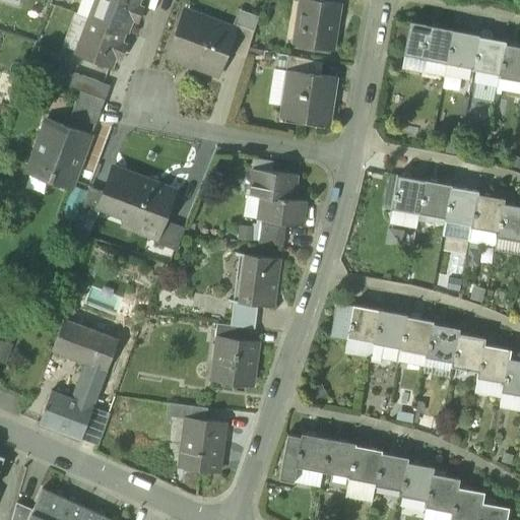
[(80,0),(76,13),(88,18),(95,0),(80,0)]
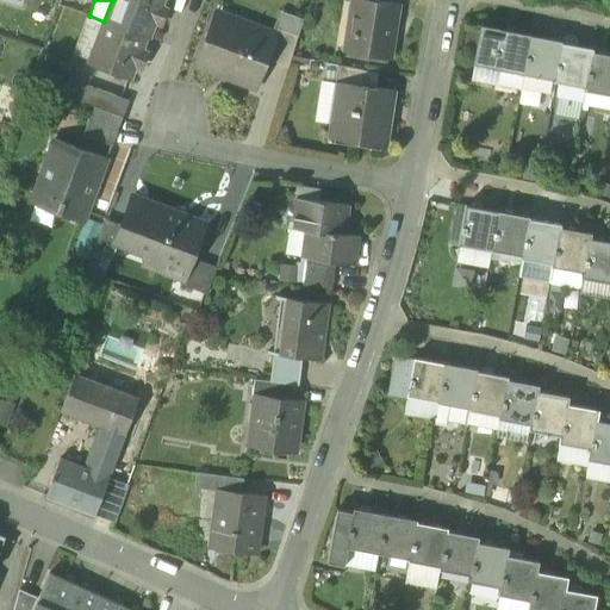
[(112,0),(104,22),(144,37),(148,38),(154,20),(160,24),(166,10),(159,7),(161,0),(112,0)]
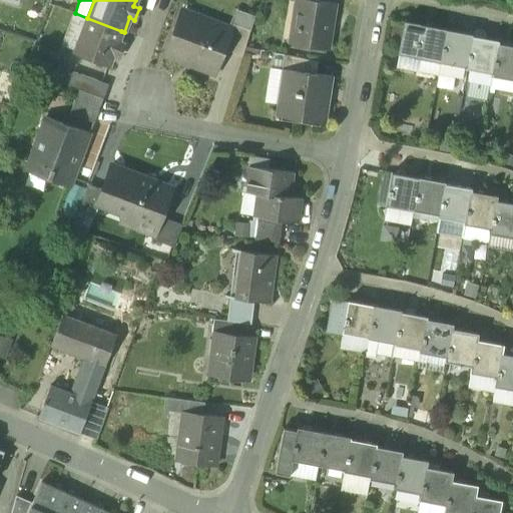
[(297,0),(291,44),(329,50),(335,4),(316,1),(307,0),(297,0)]
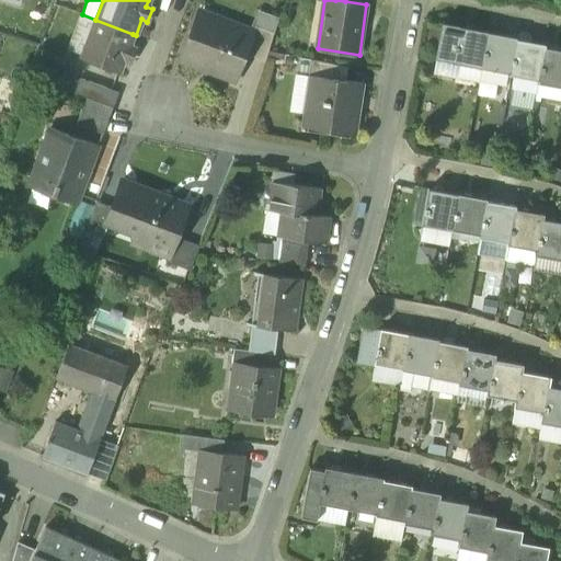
[(251,24),(258,26),(274,33),(279,18),(258,9),(251,24)]
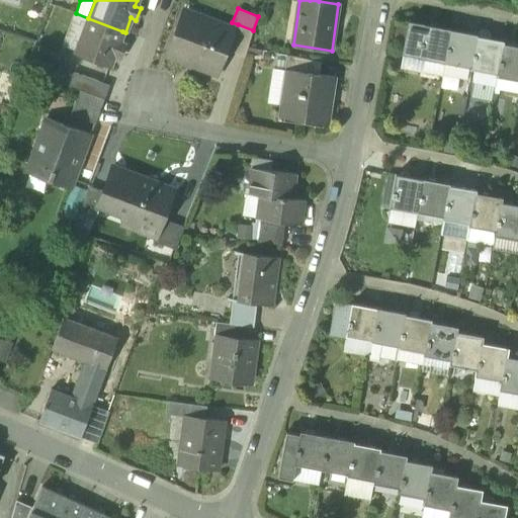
[(88,18),(76,13),(74,13),(61,47),(76,53),(88,18)]
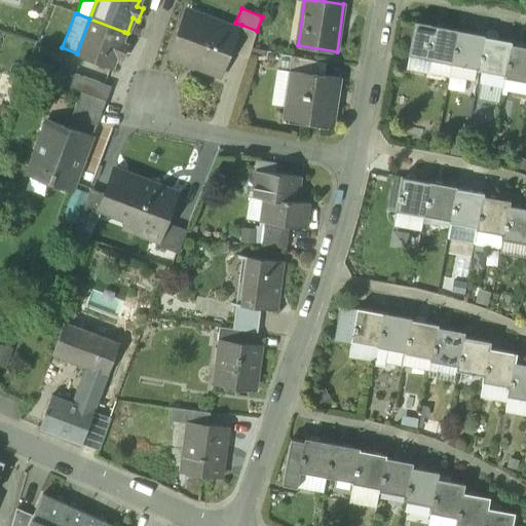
[(168,55),(222,76),(231,50),(239,30),(212,20),(209,26),(183,16),(168,55)]
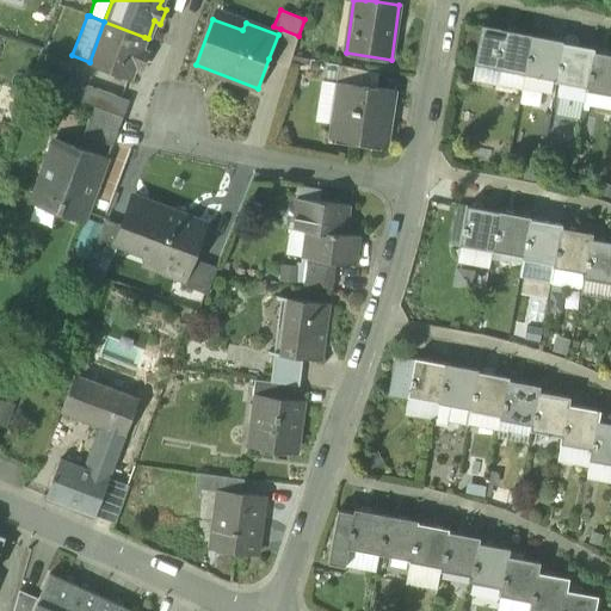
[(140,51),(144,37),(104,22),(90,62),(129,78),(135,65),(141,67),(146,54),(140,51)]
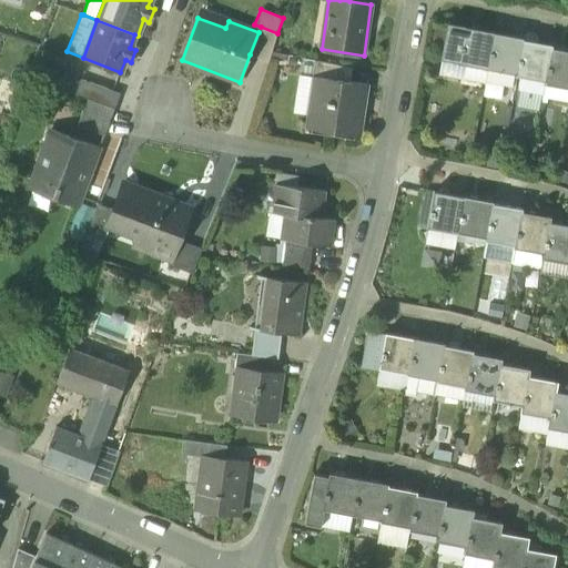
[(472,61),(487,63),(493,32),(464,27),(464,26),(447,23),(440,59),(442,59),(457,62),(470,66),(472,61)]
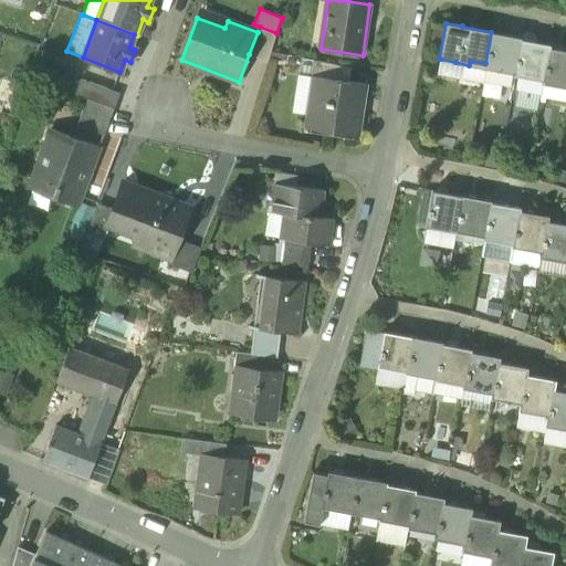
[(249,54),(269,62),(271,52),(276,33),(260,27),(258,32),(249,54)]
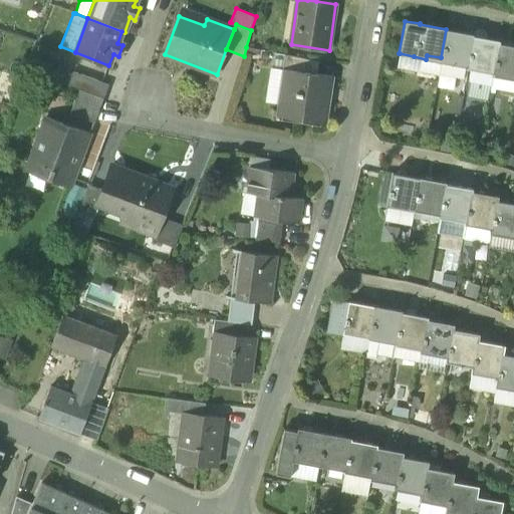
[(453,59),(467,62),(472,35),(472,34),(446,29),(441,57),(440,61),(452,63),(453,59)]
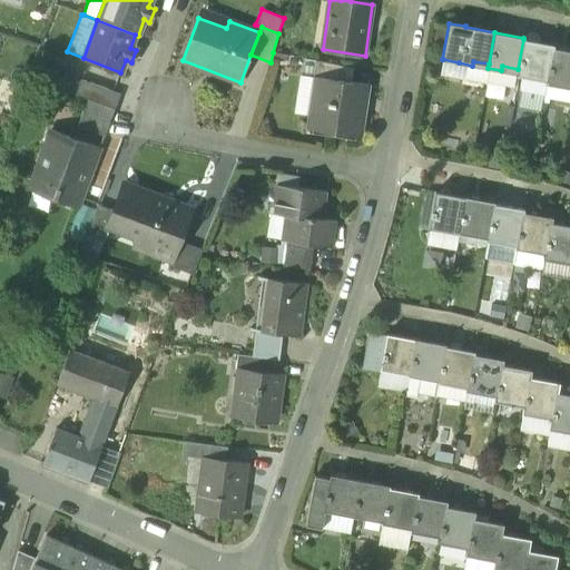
[(543,92),(546,84),(552,47),(552,45),(523,39),(518,69),(517,72),(517,76),(521,77),(519,88),(521,89),(543,92)]
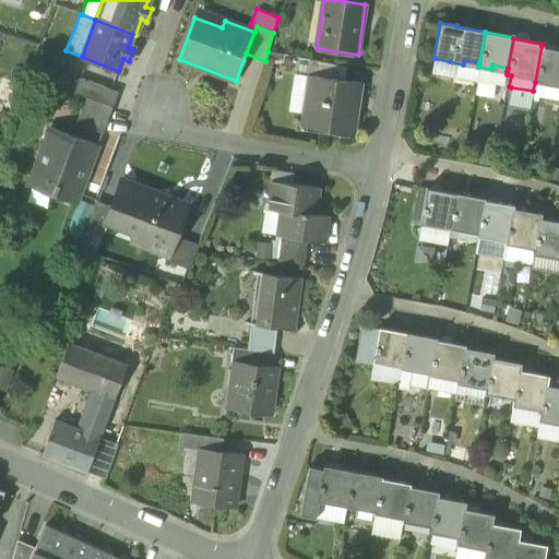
[(548,80),(558,82),(558,49),(542,46),(535,82),(548,84),(548,80)]
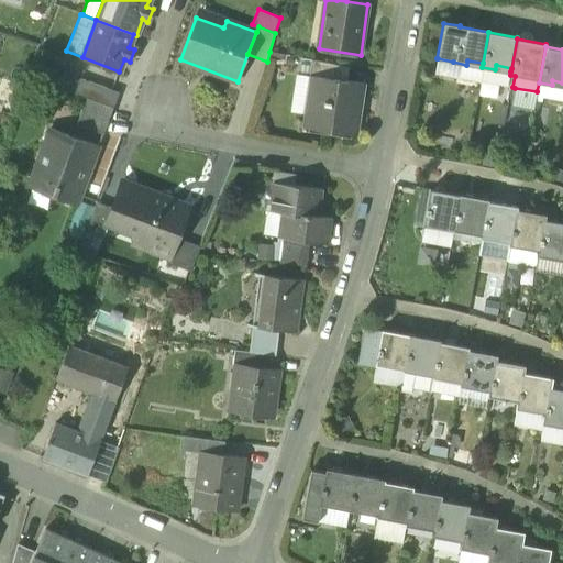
[(481,78),(482,67),(466,65),(453,62),(438,58),(434,73),(479,81),(481,78)]
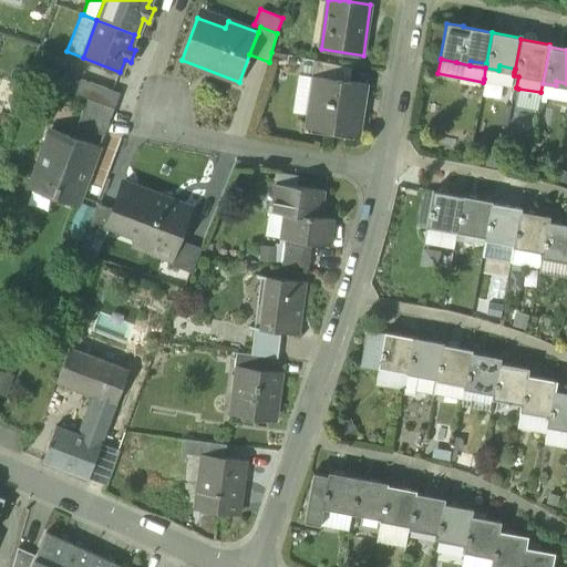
[(315,76),(350,82),(352,69),(315,61),(305,60),(302,76),(312,79),(315,79),(315,76)]
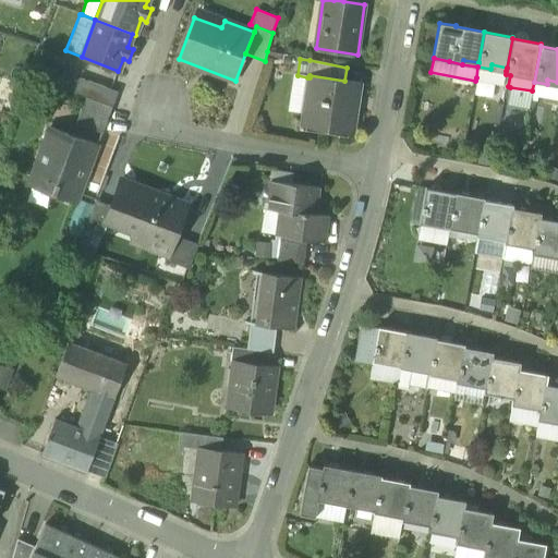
[(477,67),(476,77),(505,83),(506,74),(506,71),(507,68),(492,64),(490,69),(477,67)]
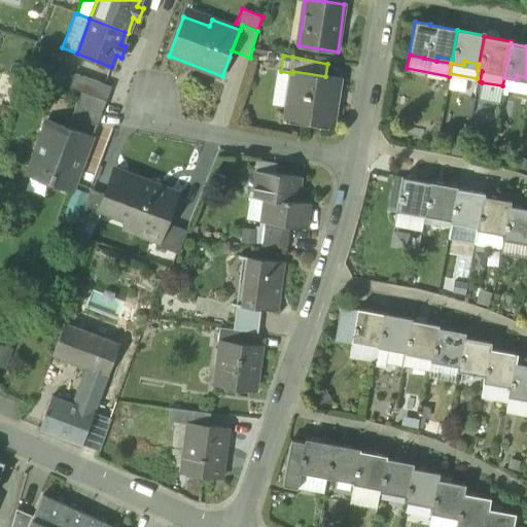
[(290,73),(281,71),(276,71),(271,105),(287,107),(292,73),(290,73)]
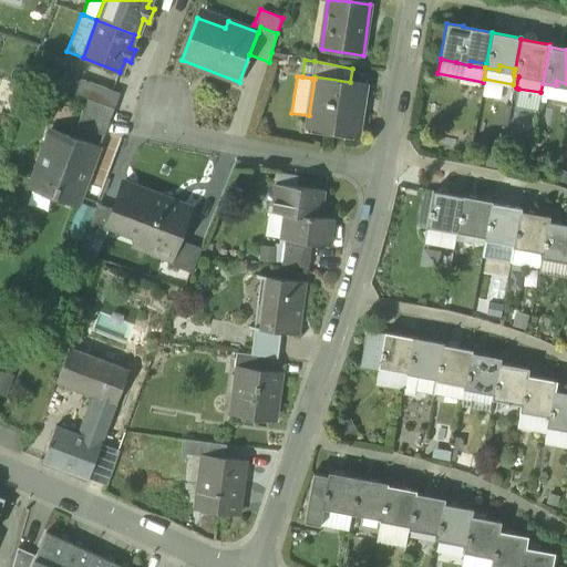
[(307,129),(360,137),(368,85),(350,82),(315,76),(315,79),(309,115),(307,129)]
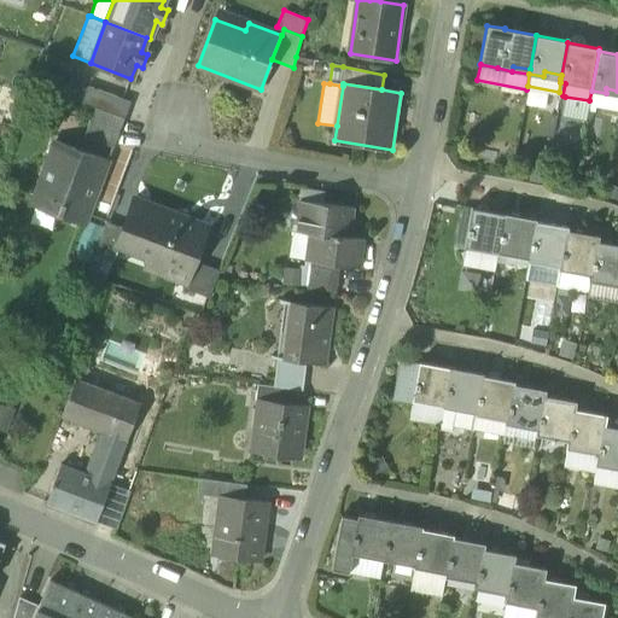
[(94,106),(123,117),(129,101),(87,86),(81,101),(94,106)]
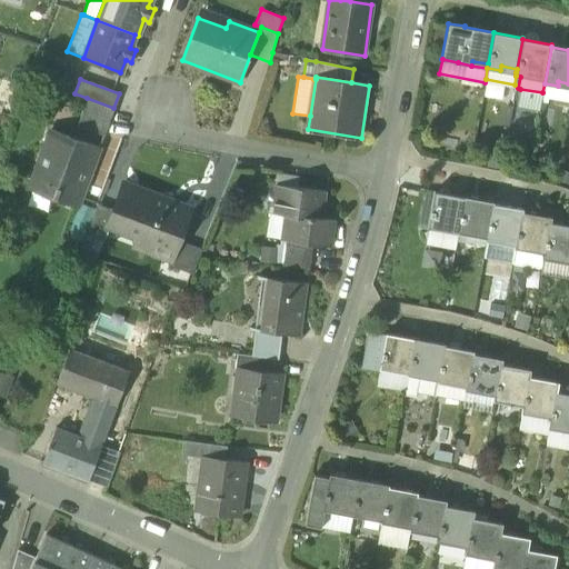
[(548,98),(568,101),(568,83),(558,81),(558,86),(545,83),(542,92),(541,101),(547,102),(548,98)]
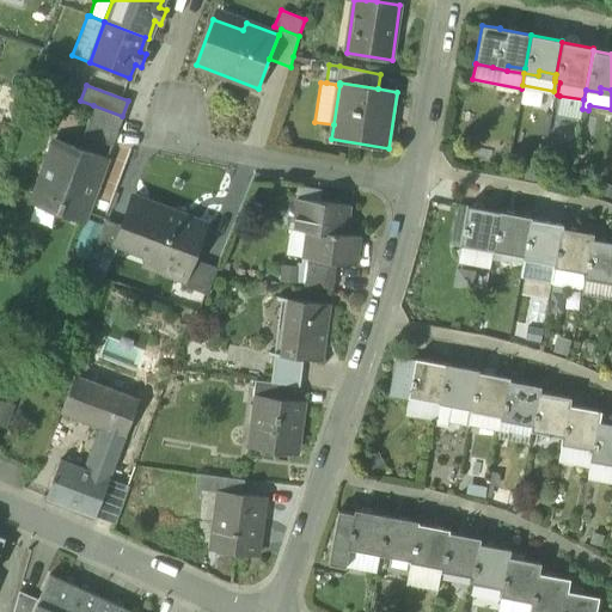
[(583,99),(560,96),(556,112),(581,117),(582,109),(583,99)]
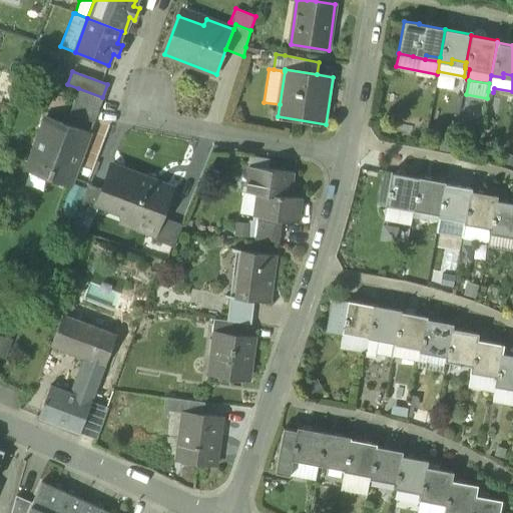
[(93,122),(102,97),(78,88),(69,113),(93,122)]
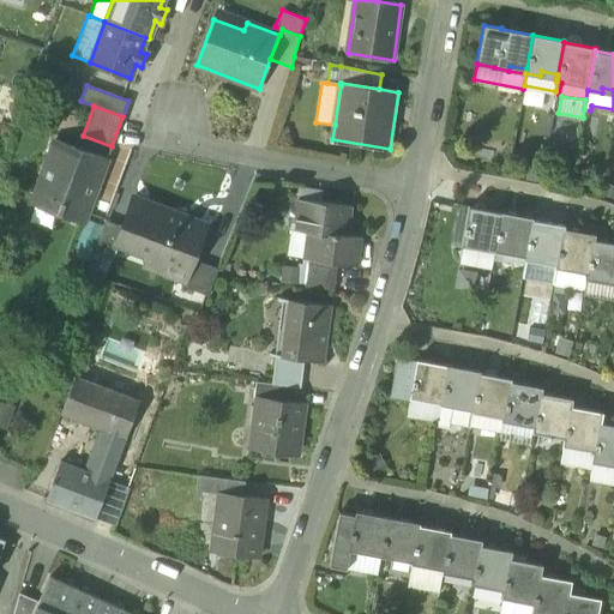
[(56,211),(84,221),(107,160),(54,139),(34,194),(59,204),(56,211)]
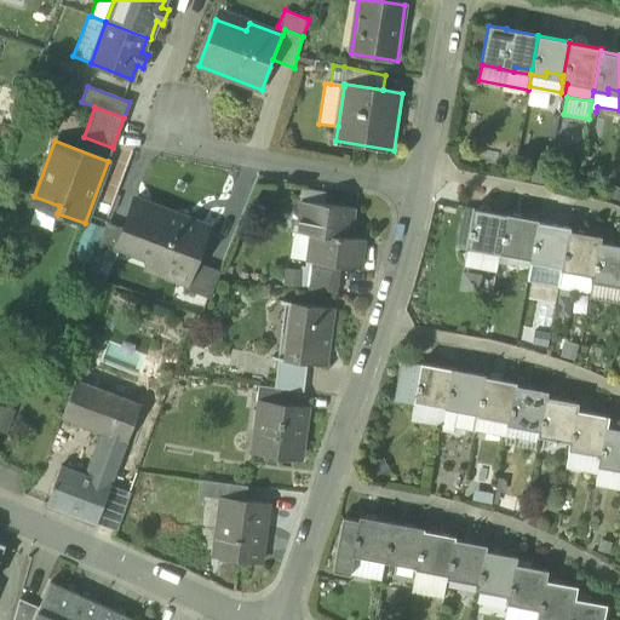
[(185,282),(188,283),(195,263),(205,237),(201,229),(135,201),(124,233),(120,241),(151,253),(148,263),(168,270),(167,275),(185,282)]
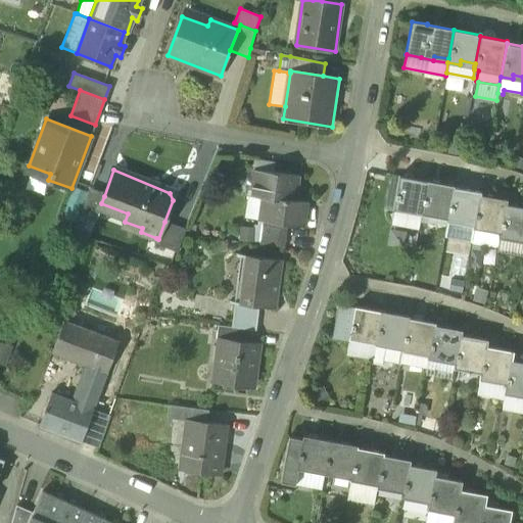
[(267,192),(267,198),(295,201),(295,200),(298,176),(253,170),(249,195),(251,196),(251,190),(267,192)]
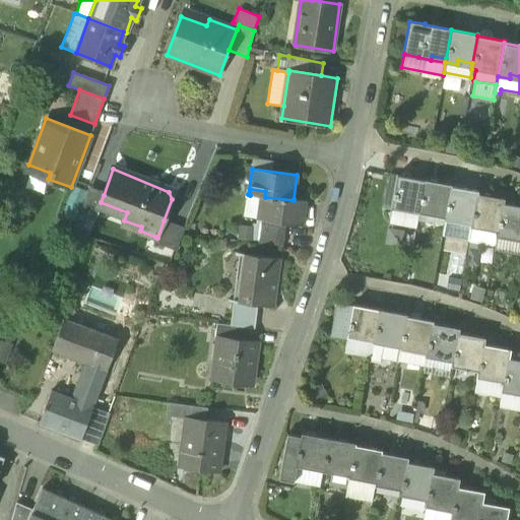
[(390,208),(391,208),(417,213),(424,180),(396,175),(390,208)]
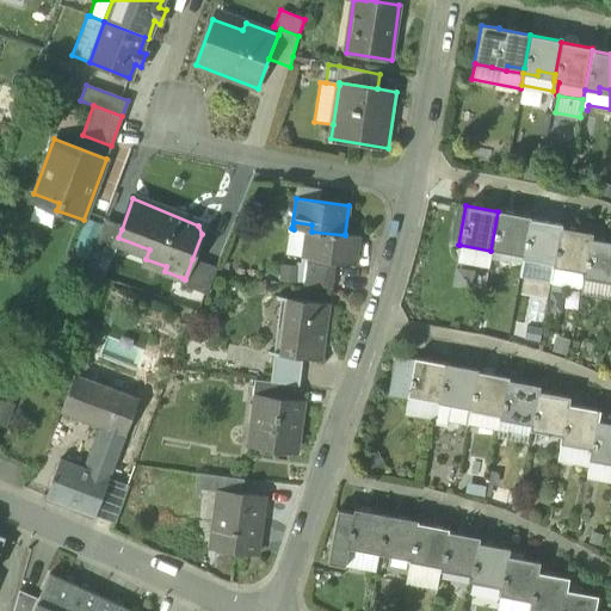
[(491,251),(522,255),(529,218),(529,217),(498,211),(491,251)]
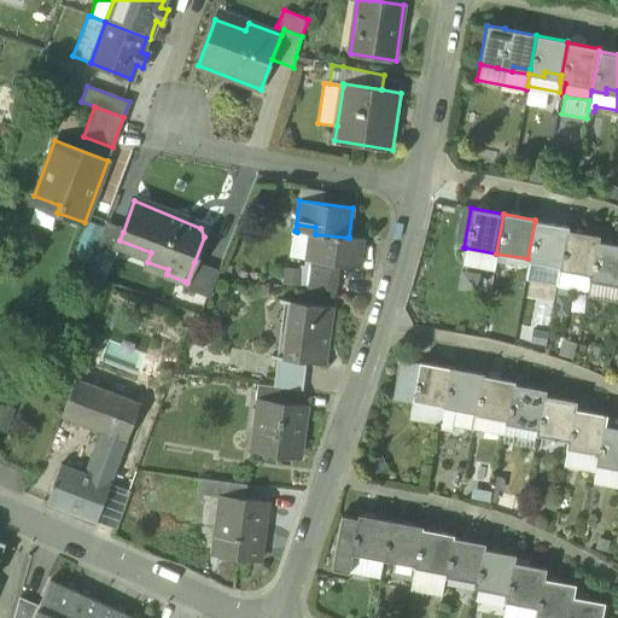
[(528,261),(559,267),(566,229),(566,227),(535,221),(528,258),(528,261)]
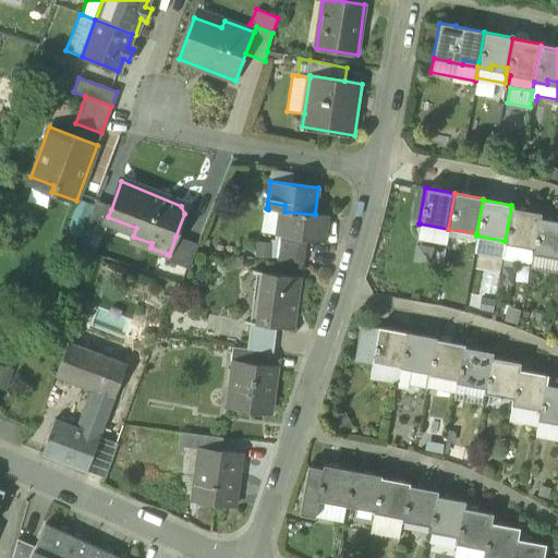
[(86,225),(102,231),(108,217),(111,209),(94,203),(86,225)]
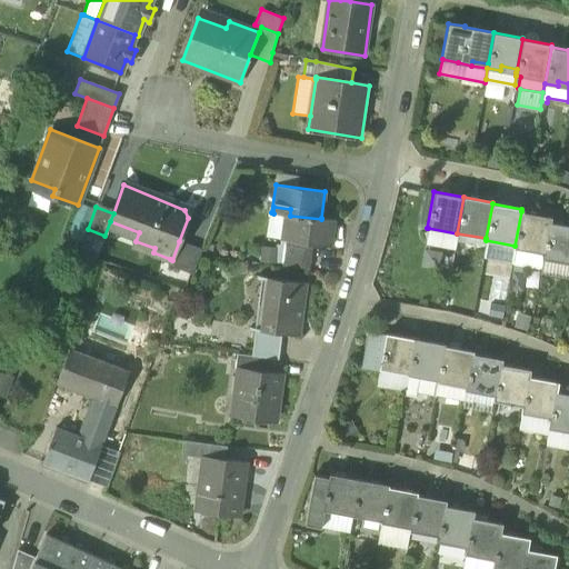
[(281,239),(286,240),(290,216),(290,209),(273,207),(273,213),(283,215),(281,239)]
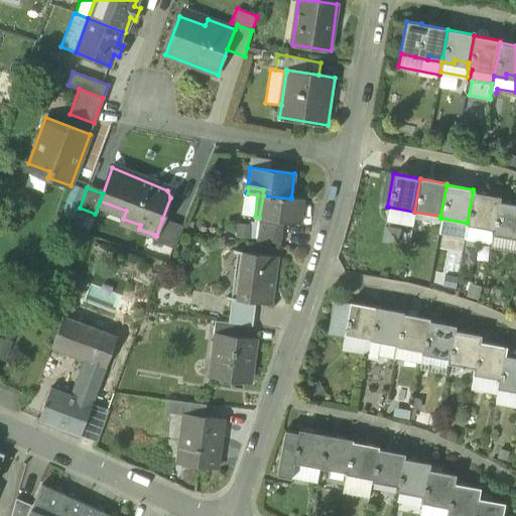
[(467,223),(467,225),(493,230),(498,202),(499,197),(473,191),(467,223)]
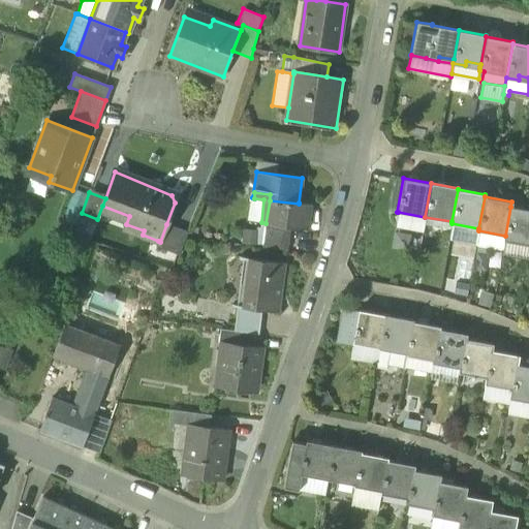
[(247,221),(261,222),(263,199),(254,198),(252,197),(250,197),(247,221)]
